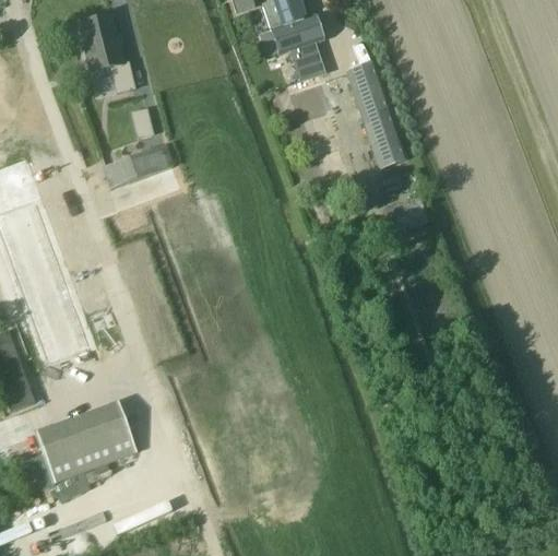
[(273,0),(274,2),(263,6),(271,31),(280,56),(291,51),(300,82),(324,74),(316,50),(313,51),(311,45),(322,42),(313,16),(306,20),(298,0),(273,0)]
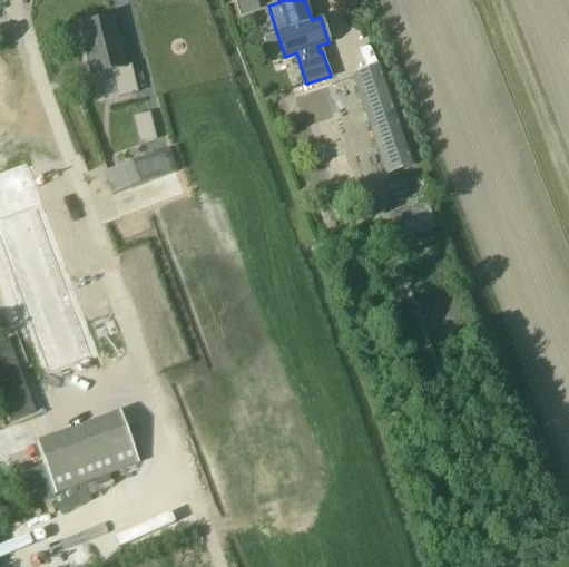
[(114,17),(80,25),(91,74),(111,68),(118,97),(138,91),(131,64),(126,65),(114,17)]
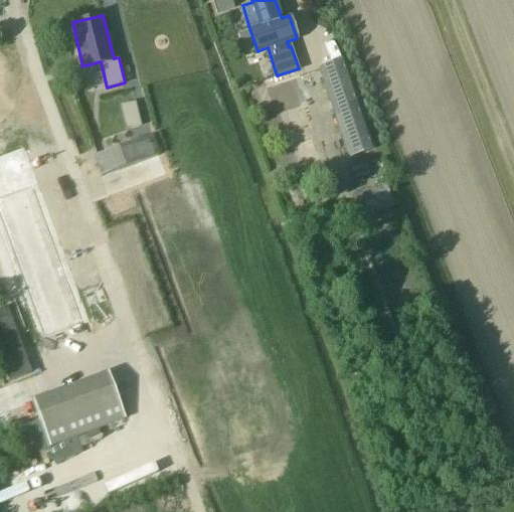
[(344,59),(320,67),(349,156),(374,148),(344,59)]
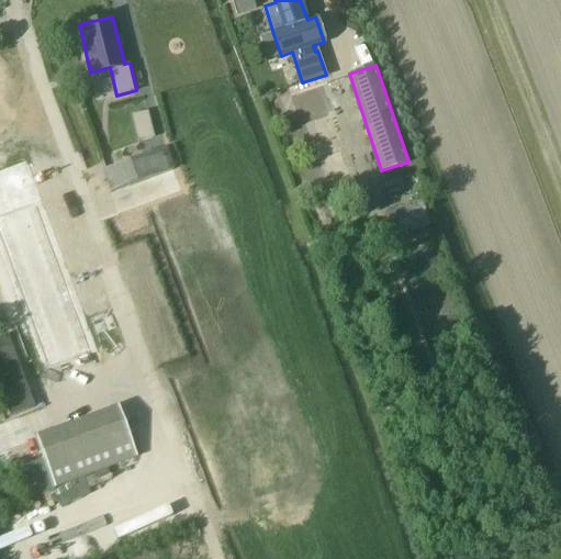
[(167,146),(102,170),(110,191),(175,168),(167,146)]
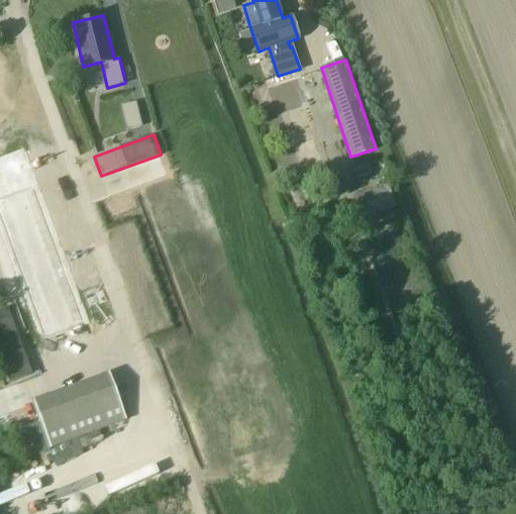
[(75,298),(19,147),(0,155),(0,203),(10,200),(19,226),(6,230),(37,312),(75,298)]
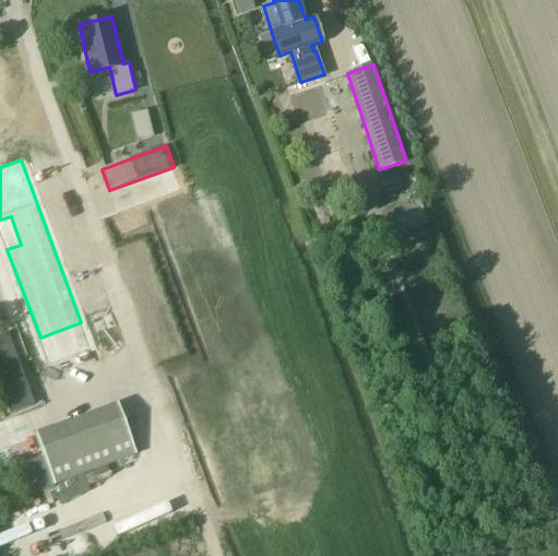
[(428,223),(423,204),(395,213),(401,232),(428,223)]
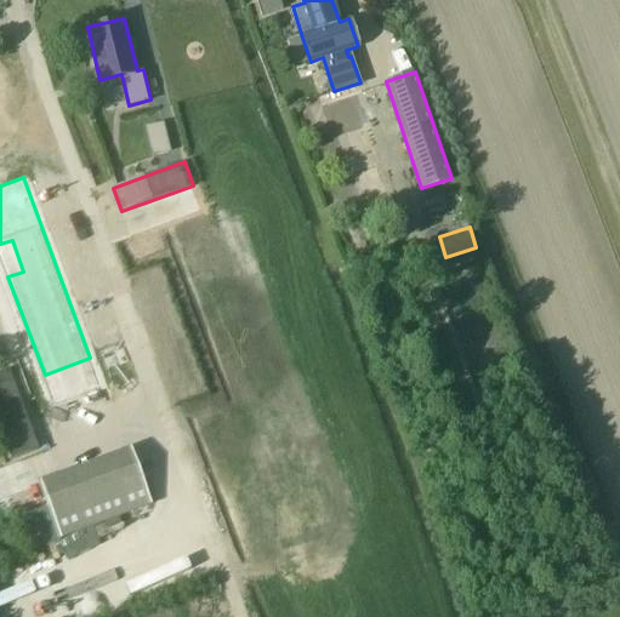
[(392,250),(402,273),(420,266),(411,243),(392,250)]
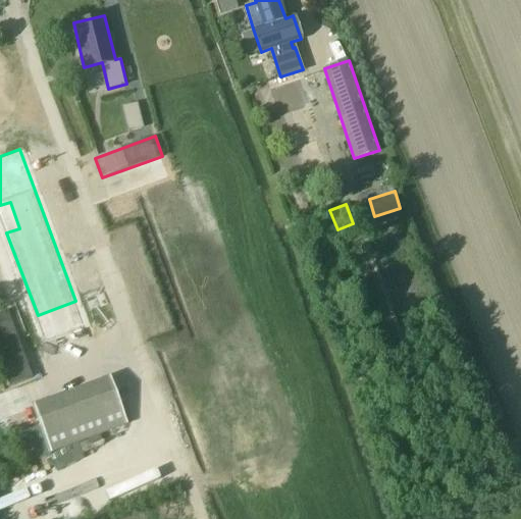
[(51,451),(127,422),(110,376),(34,405),(51,451)]
